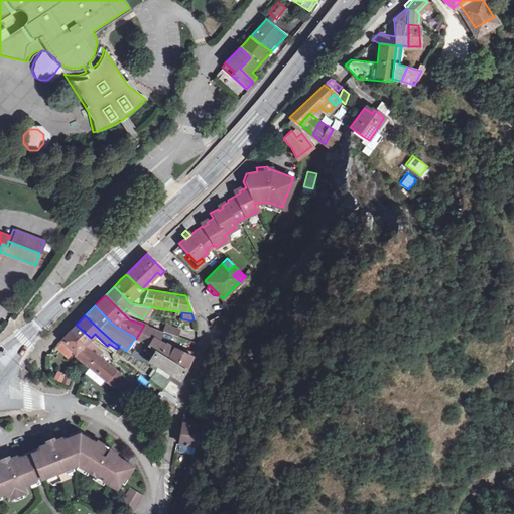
[(73,328),(69,332),(90,349),(96,354),(101,358),(104,354),(88,342),(91,338),(76,325),(73,328)]
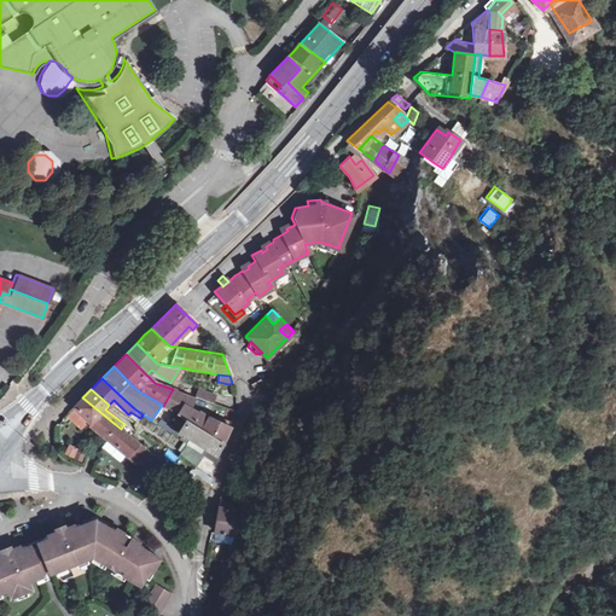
[(163,406),(178,414),(182,405),(190,408),(193,396),(173,389),(163,406)]
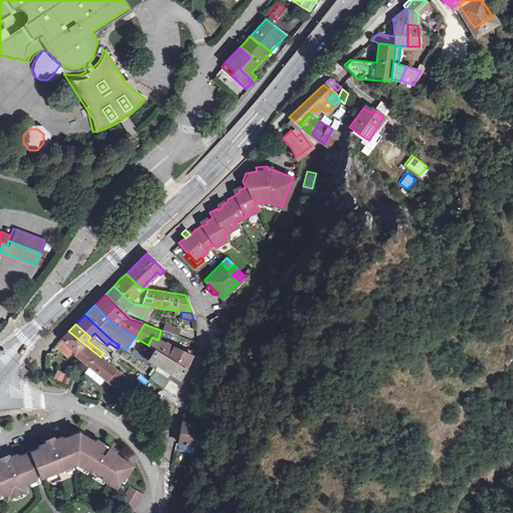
[(176,336),(178,330),(164,324),(162,331),(176,336)]
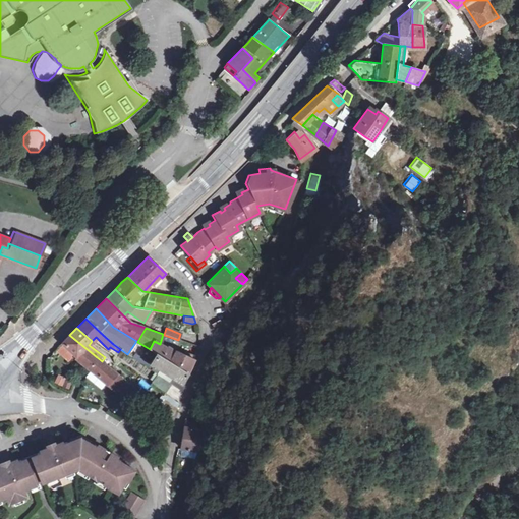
[(91,352),(69,335),(65,340),(61,344),(62,345),(73,355),(80,362),(91,352)]
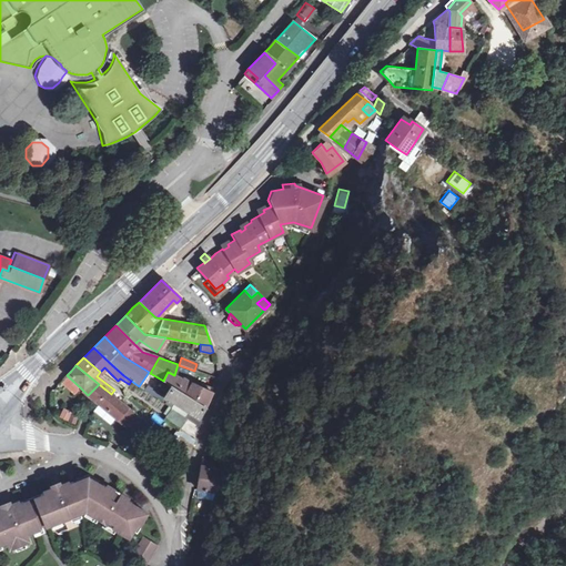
[(172,386),(185,394),(191,382),(183,378),(182,380),(174,375),(168,372),(163,381),(172,386)]
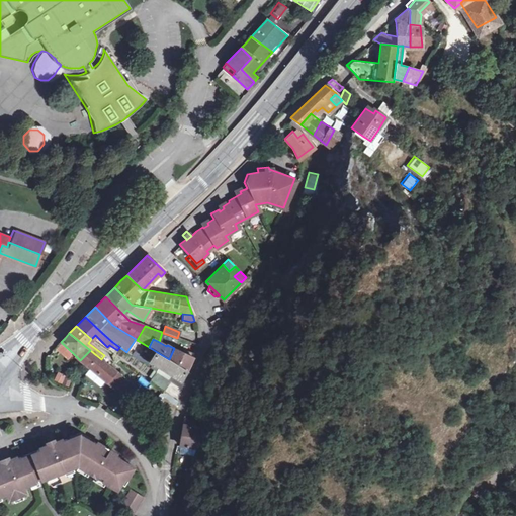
[(179,339),(177,346),(190,351),(193,343),(179,339)]
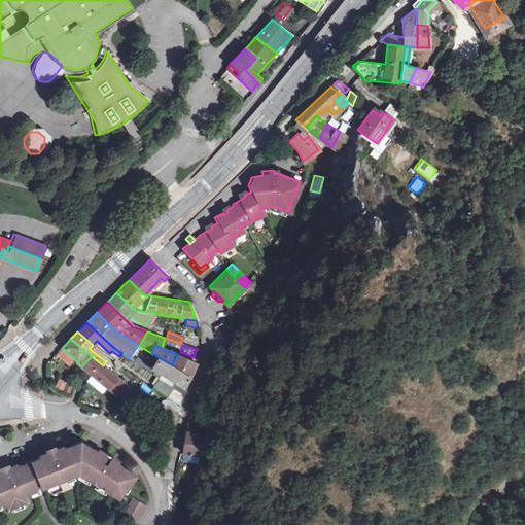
[(74,359),(63,349),(58,354),(68,364),(74,359)]
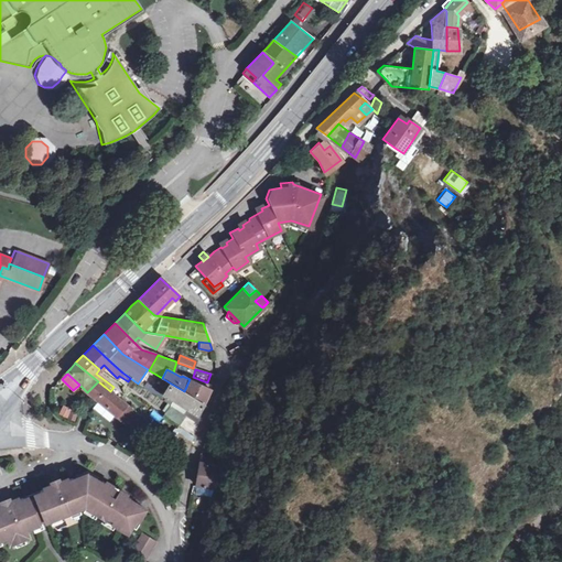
[(184,391),(204,403),(209,388),(190,379),(184,391)]
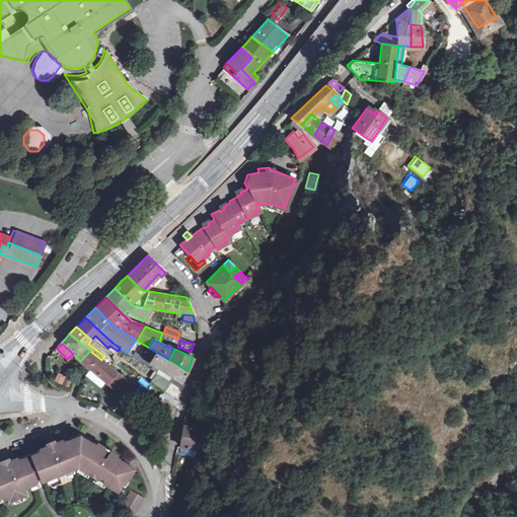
[(87,366),(96,356),(90,351),(80,361),(87,366)]
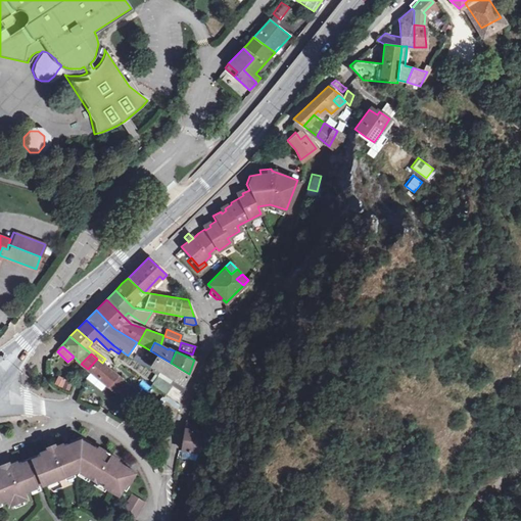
[(182,392),(189,374),(171,363),(158,356),(152,366),(135,354),(132,359),(156,375),(171,384),(182,392)]
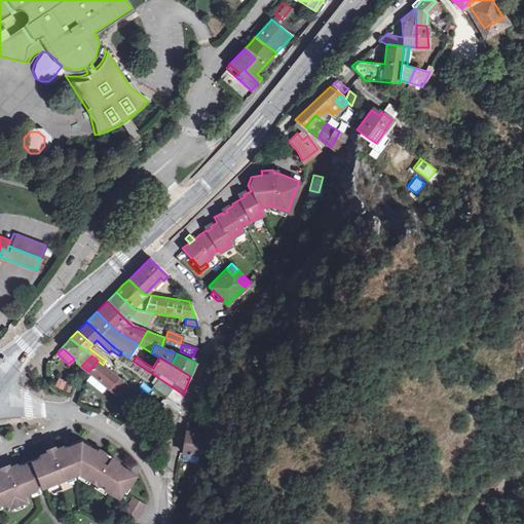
[(129,385),(103,365),(98,361),(88,371),(107,387),(108,386),(119,398),(129,385)]
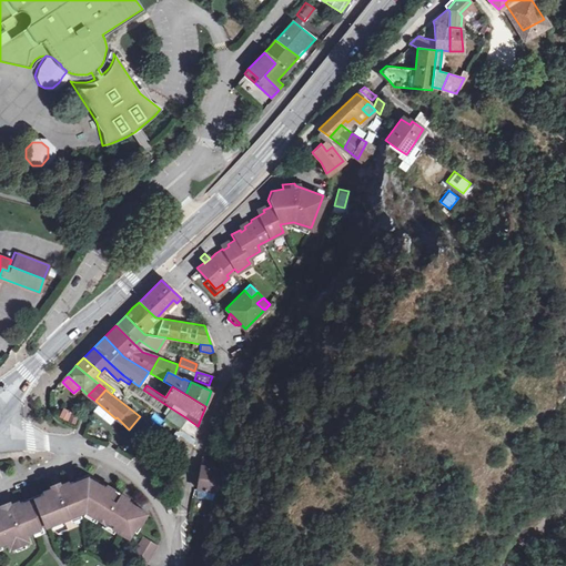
[(180,425),(185,417),(170,407),(165,415),(180,425)]
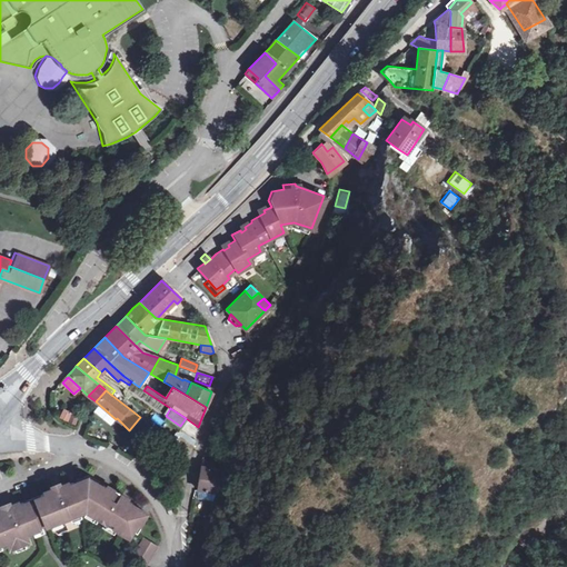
[(75,423),(77,416),(68,413),(66,419),(75,423)]
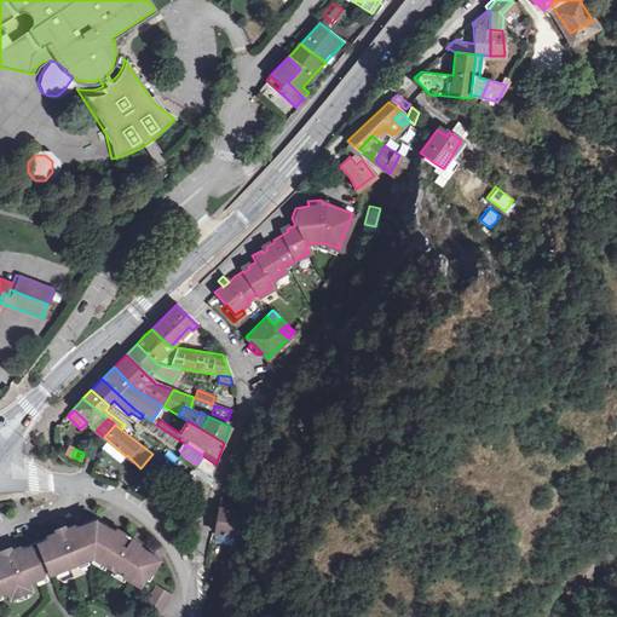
[(196,467),(192,472),(206,482),(209,477),(196,467)]
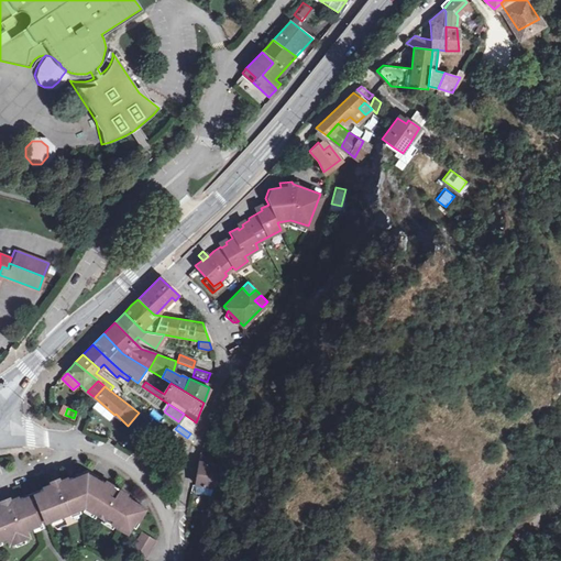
[(184,448),(189,440),(177,431),(172,439),(184,448)]
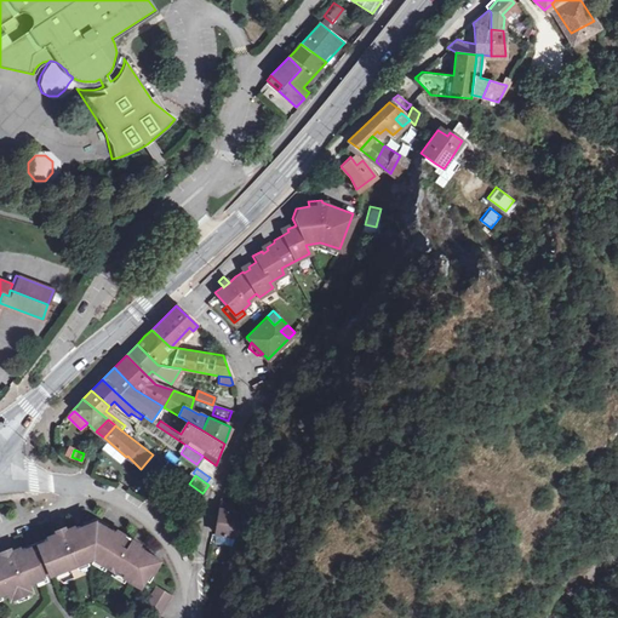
[(236,537),(240,505),(221,502),(215,534),(236,537)]
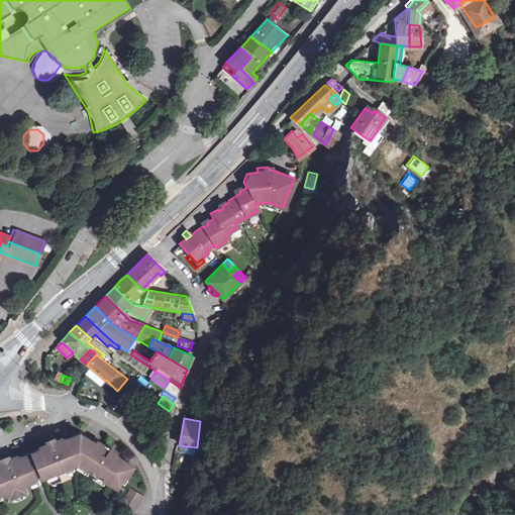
[(33,457),(40,476),(42,479),(76,465),(96,477),(98,474),(103,477),(101,480),(116,489),(123,477),(126,479),(133,467),(115,455),(111,462),(105,459),(109,451),(88,439),(90,436),(81,431),(69,435),(70,438),(32,453),(33,457)]
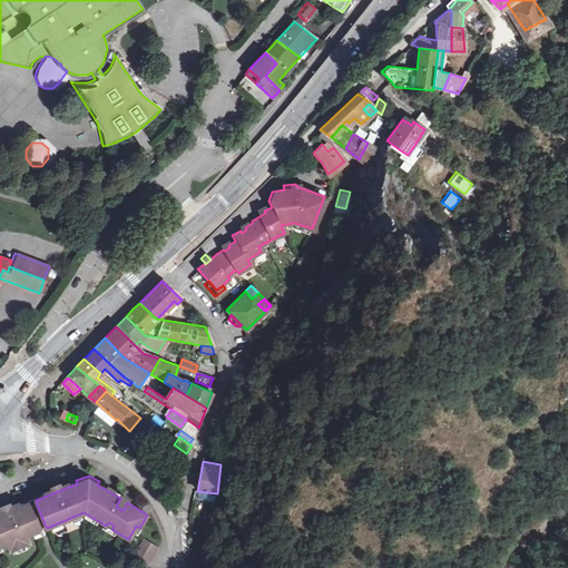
[(127,502),(120,498),(116,507),(123,510),(127,502)]
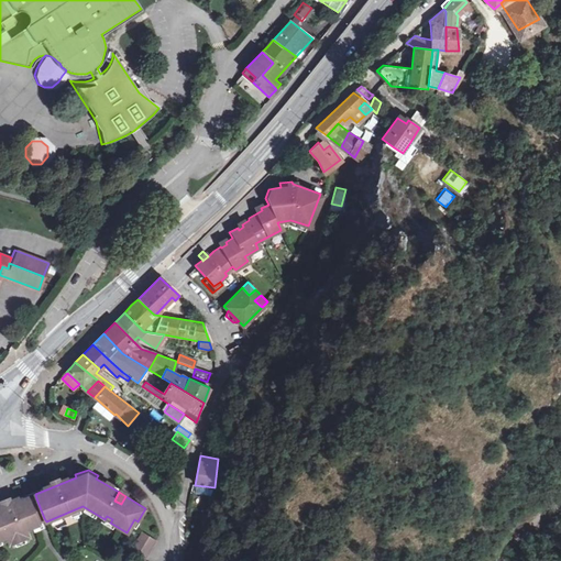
[(4,510),(3,506),(0,507),(0,539),(11,536),(12,539),(24,535),(22,530),(39,524),(37,520),(30,501),(28,496),(10,504),(11,507),(4,510)]
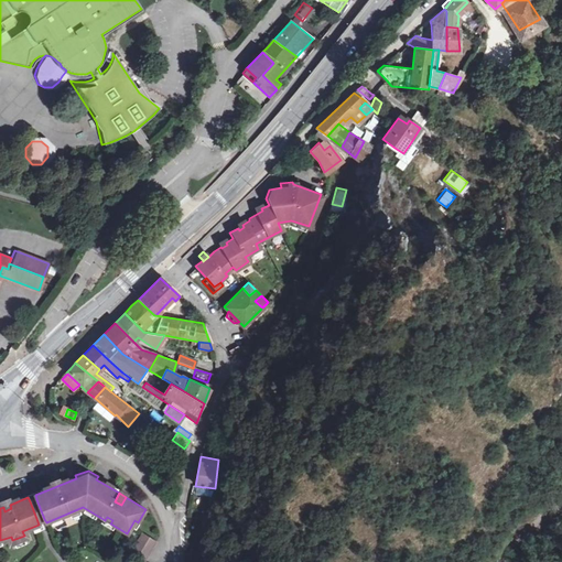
[(0,500),(3,507),(4,511),(11,508),(10,505),(7,498),(0,500)]
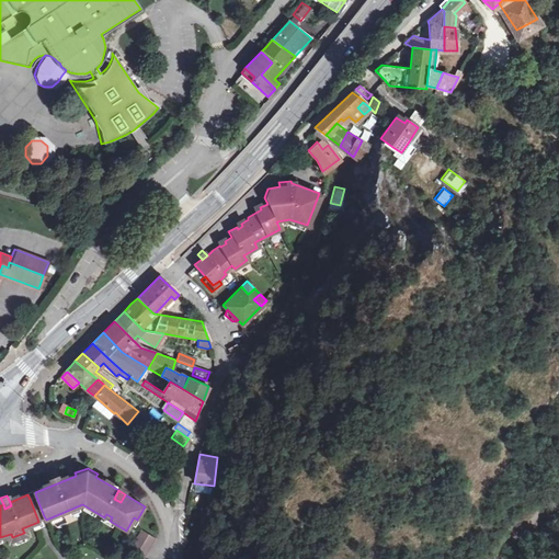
[(33,498),(30,499),(37,518),(41,517),(44,516),(36,497),(33,498)]
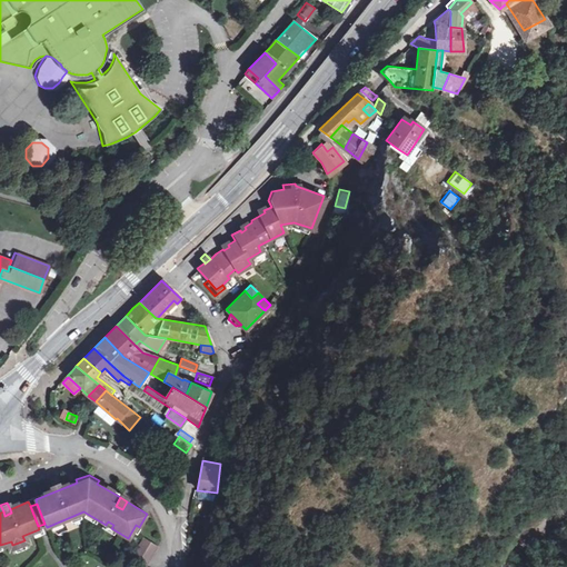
[(201,514),(204,534),(211,533),(210,514),(201,514)]
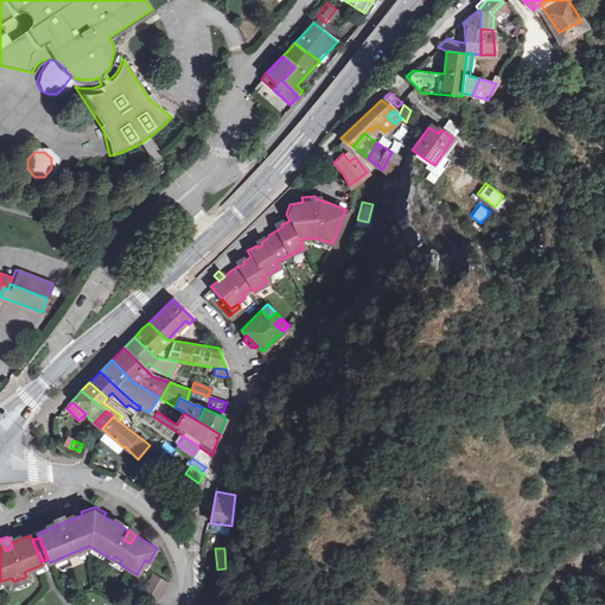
[(140,593),(153,602),(166,580),(152,572),(140,593)]
